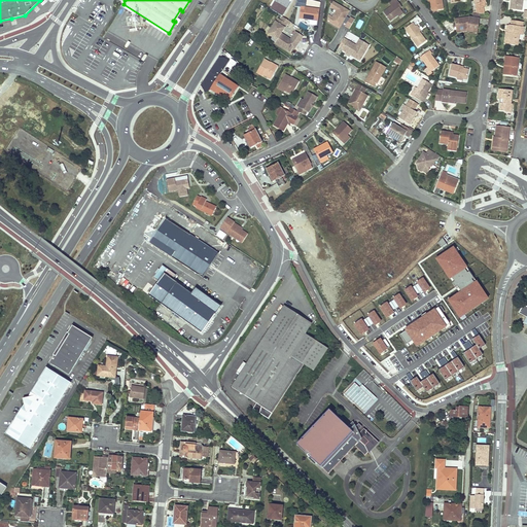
[(383,11),(390,21),(397,14),(402,11),(399,8),(395,2),(397,1),(396,0),(391,0),(389,2),(391,6),(383,11)]
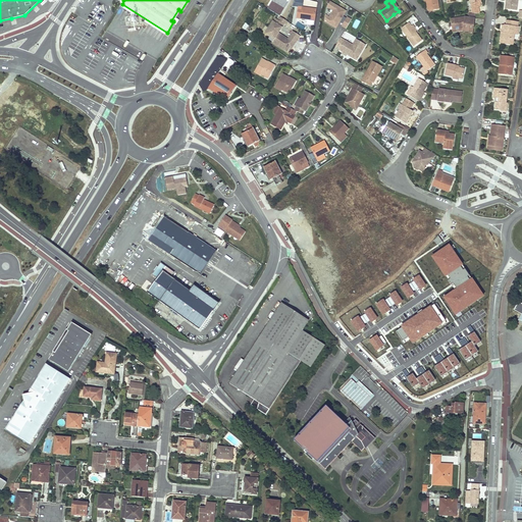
[(426,0),(427,2),(428,10),(439,9),(437,0),(426,0)]
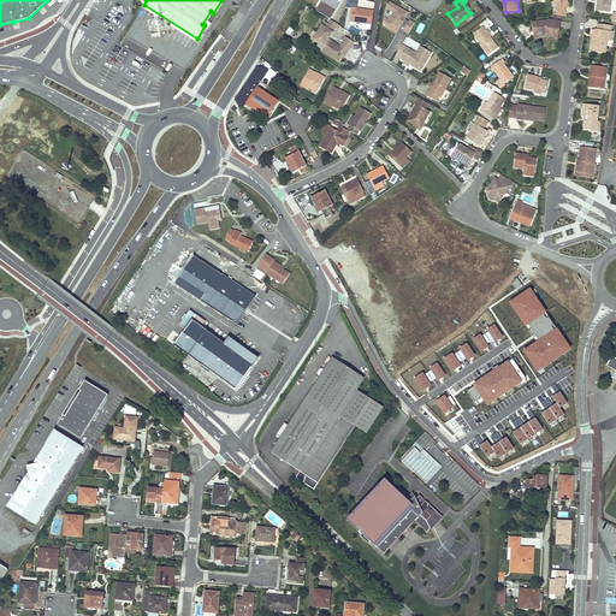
[(597,0),(598,0),(597,10),(609,12),(610,0),(597,0)]
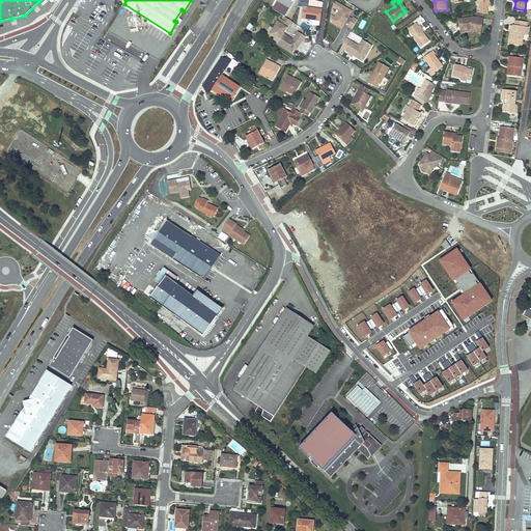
[(353,12),(337,4),(334,8),(340,11),(336,20),(338,21),(336,25),(343,29),(353,12)]
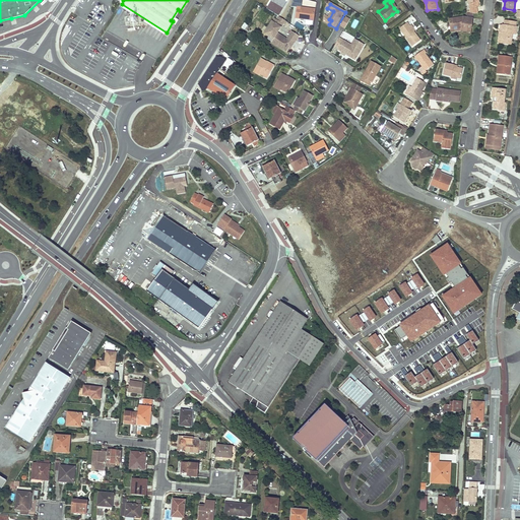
[(297,10),(296,17),(314,20),(315,9),(301,7),(301,10),(297,10)]
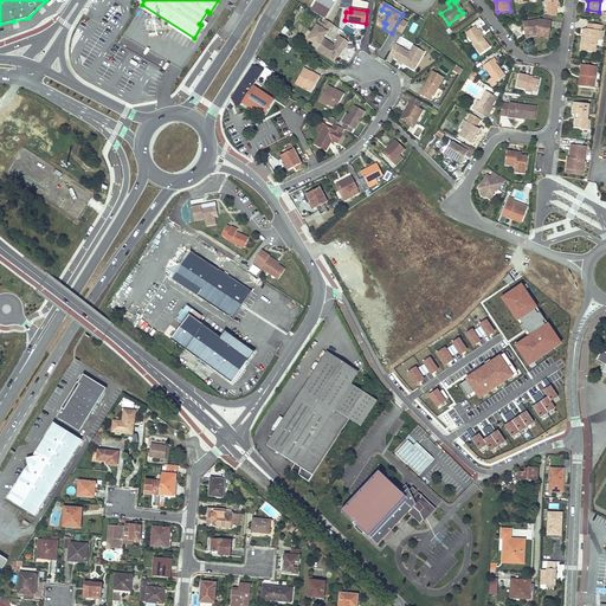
[(324,19),(322,24),(318,21),(308,40),(313,43),(318,46),(316,49),(316,50),(334,60),(336,56),(340,50),(334,46),(333,47),(330,46),(331,44),(323,39),(321,38),(322,36),(324,37),(330,28),(331,30),(334,25),(331,24),(324,19)]
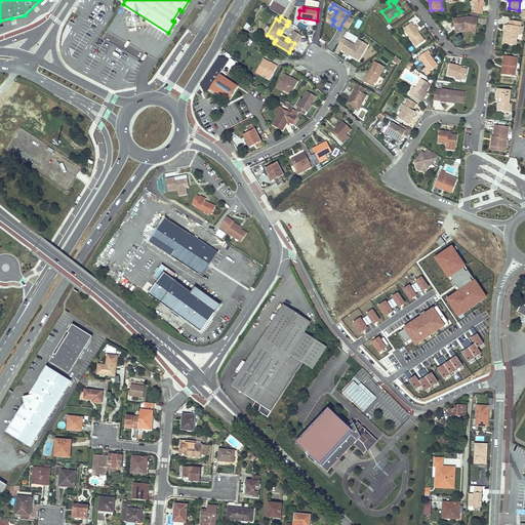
[(452,19),(453,25),(456,26),(456,30),(466,29),(466,31),(466,32),(475,33),(477,18),(471,18),(467,17),(452,19)]
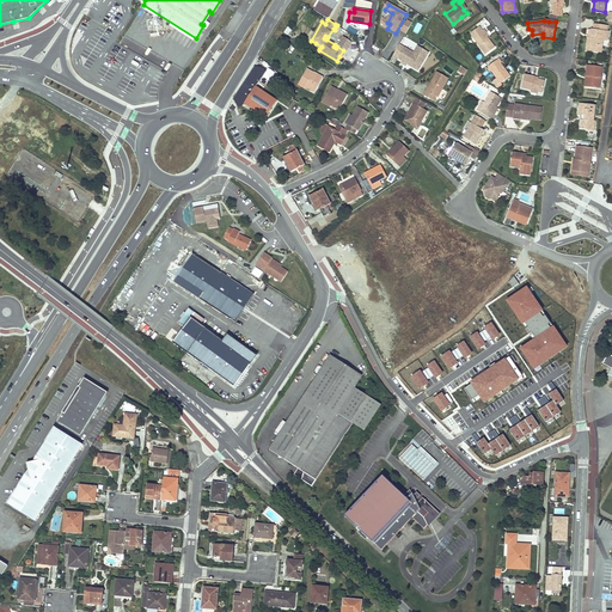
[(411,24),(407,22),(401,31),(407,34),(411,24)]
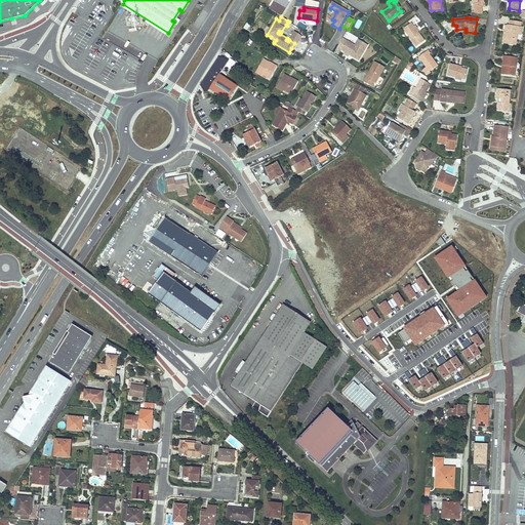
[(505,32),(503,43),(515,45),(517,34),(521,35),(522,28),(520,27),(521,22),(510,21),(509,26),(508,26),(507,33),(505,32)]
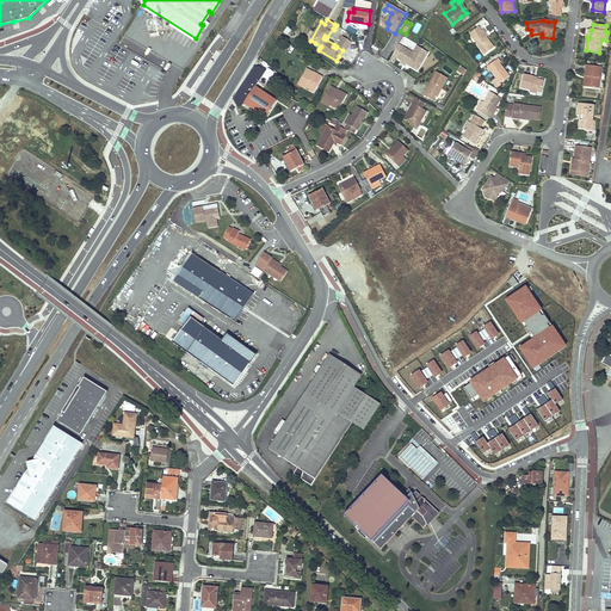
[(479,26),(469,32),(485,54),(494,47),(487,36),(481,30),(479,26)]
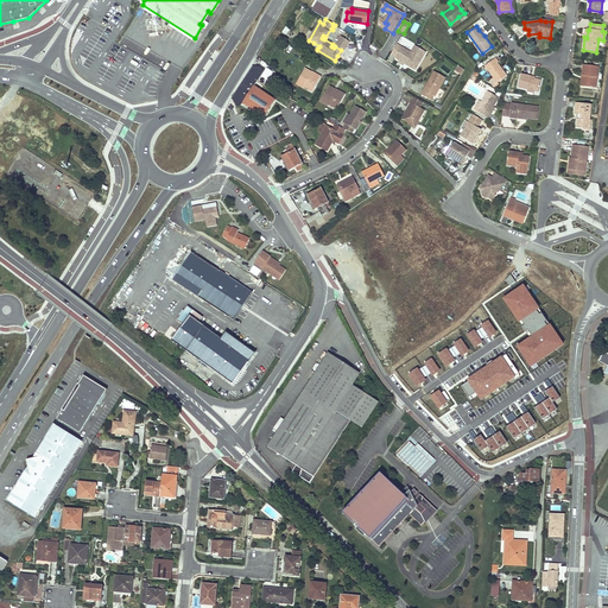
[(175,31),(171,33),(178,46),(182,44),(175,31)]
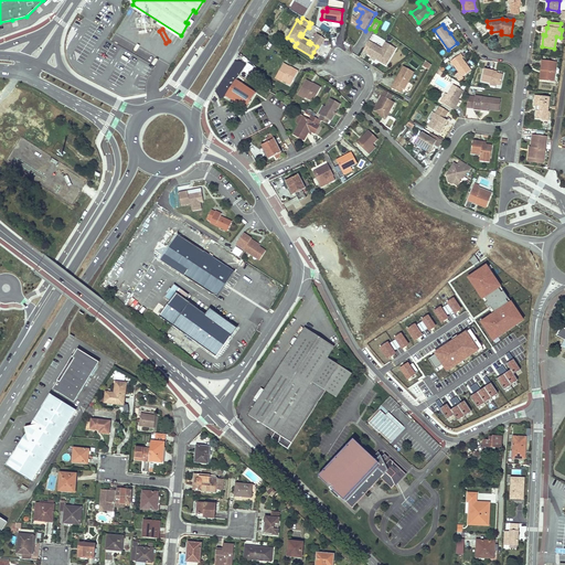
[(317,34),(315,39),(321,43),(324,39),(317,34)]
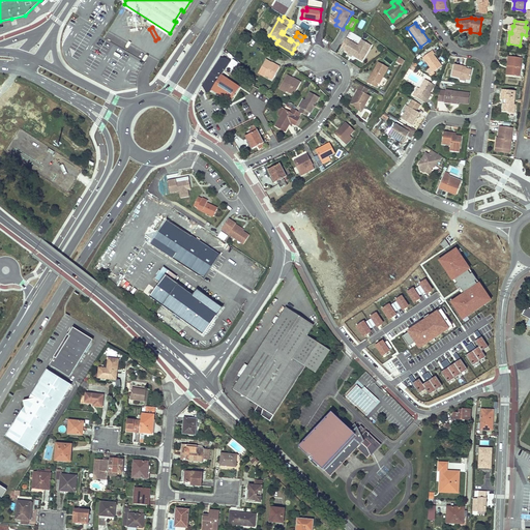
[(358,46),(346,39),(341,49),(346,51),(345,52),(363,61),(372,46),(361,40),(358,46)]
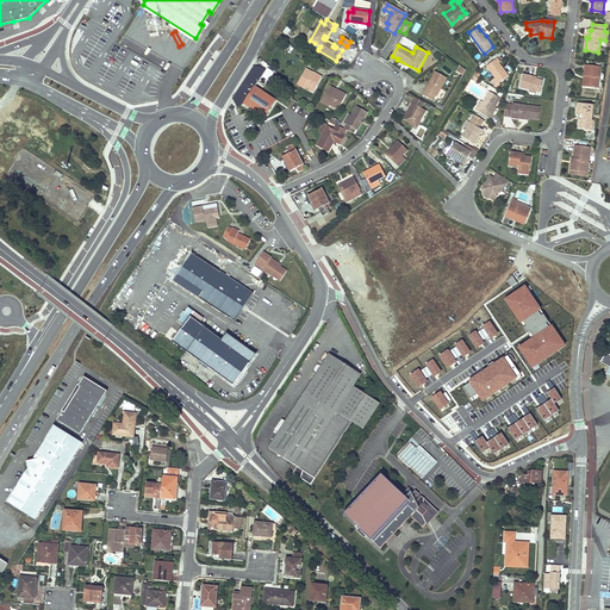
[(497,57),(486,66),(495,78),(498,82),(499,82),(508,75),(505,72),(503,73),(502,70),(504,69),(499,62),(500,62),(497,57)]
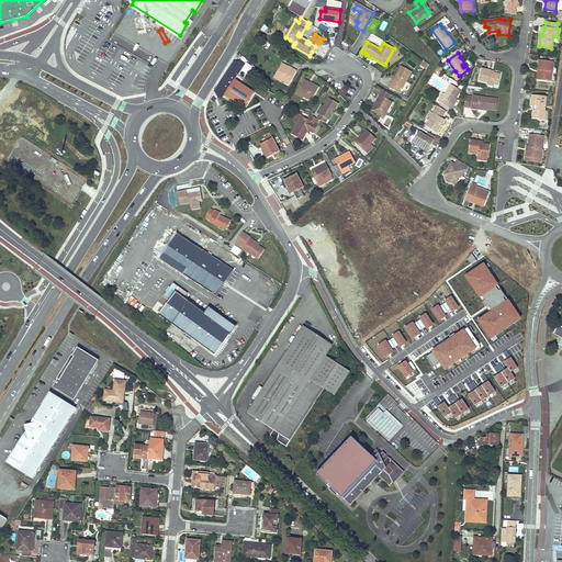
[(538,60),(537,70),(540,70),(539,80),(551,81),(553,62),(538,60)]
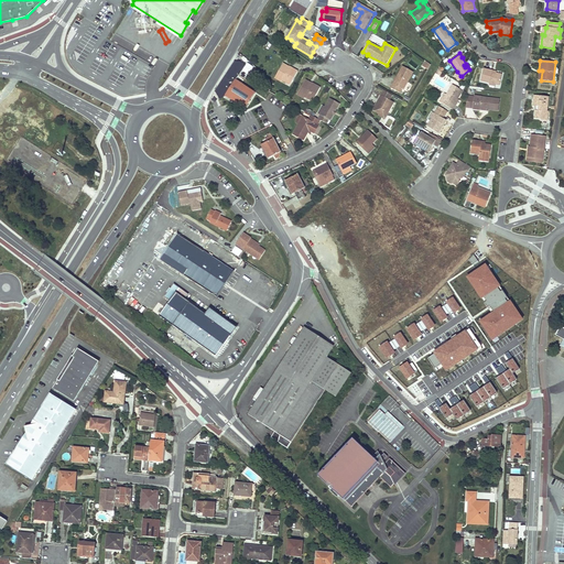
[(234,62),(215,91),(219,98),(224,95),(226,96),(236,82),(241,85),(245,79),(243,78),(249,69),(239,62),(234,62)]
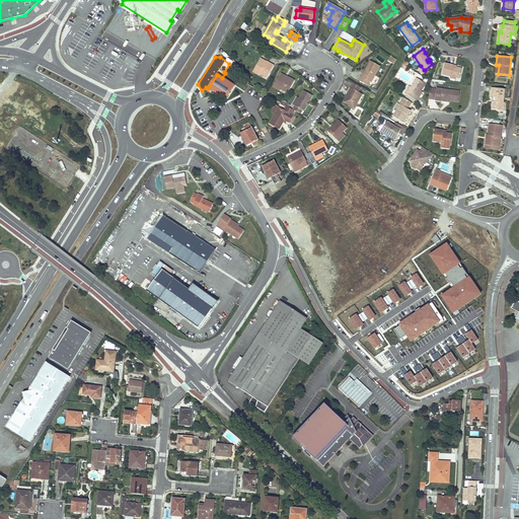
[(261,59),(252,72),(260,75),(260,74),(267,78),(274,66),(266,61),(266,62),(261,59)]
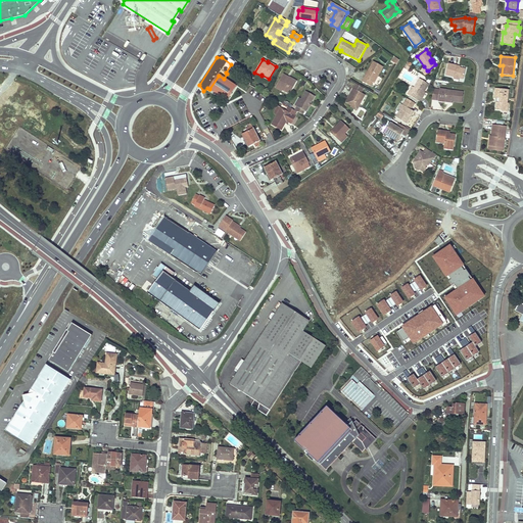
[(375,84),(384,66),(373,61),(368,72),(369,72),(368,74),(367,73),(363,82),(371,86),(373,83),(375,84)]
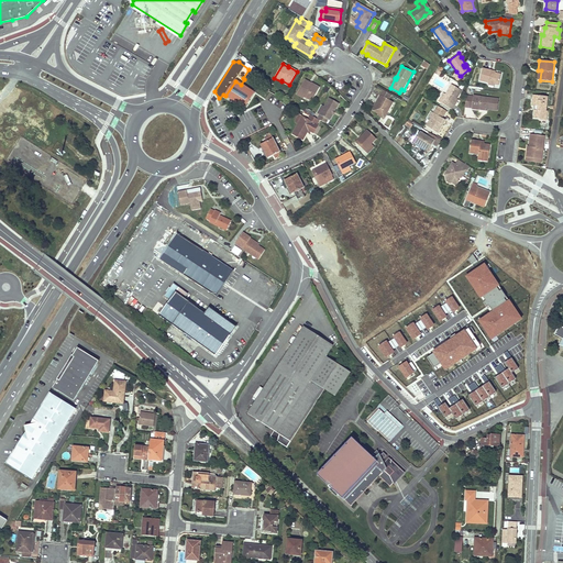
[(482,69),(479,81),(487,83),(493,84),(498,85),(500,75),(494,74),(490,73),(492,72),(482,69)]
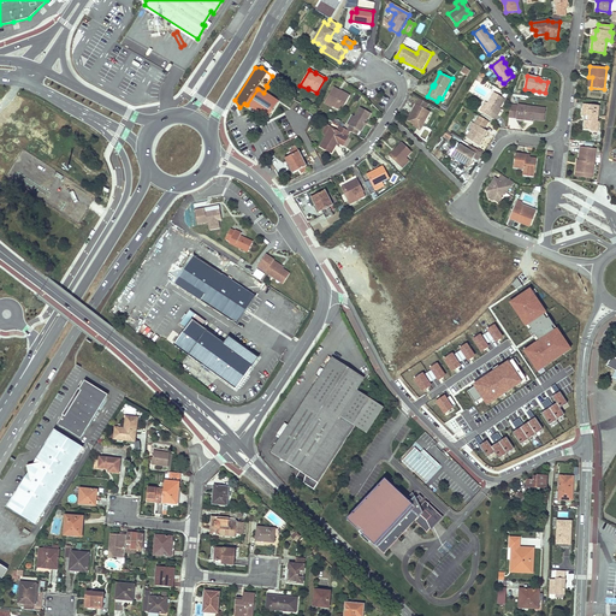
[(333,88),(325,102),(332,107),(333,106),(341,111),(349,96),(341,90),(339,92),(333,88)]
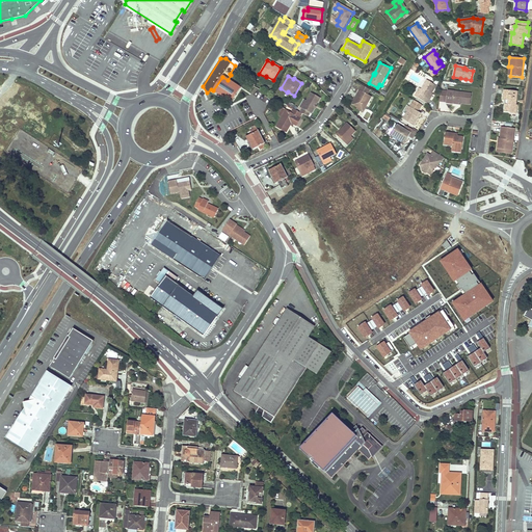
[(232,103),(241,88),(228,80),(222,77),(213,90),(232,103)]
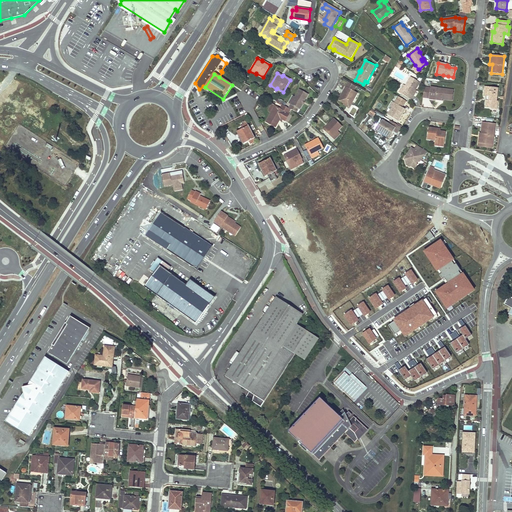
[(403,84),(399,91),(411,99),(413,95),(412,95),(415,89),(420,82),(410,76),(405,85),(403,84)]
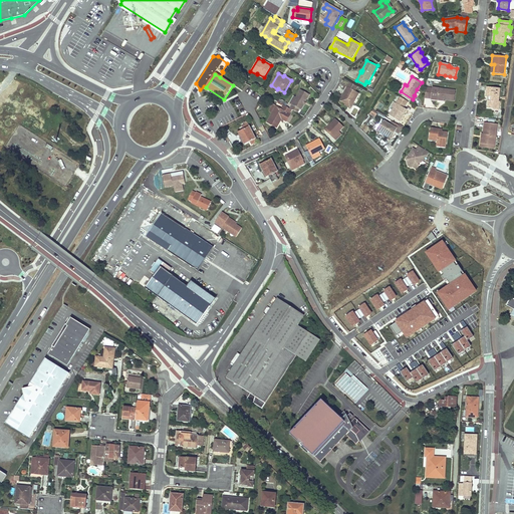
[(355,91),(357,87),(349,82),(345,90),(346,91),(345,93),(343,93),(339,100),(344,103),(344,104),(350,108),(355,98),(355,96),(354,95),(356,92),(355,91)]
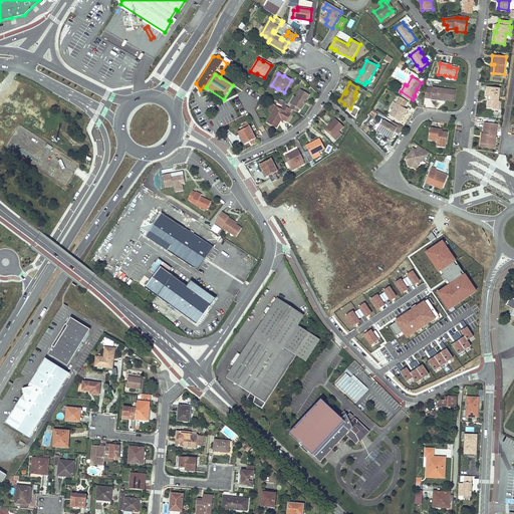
[(433,87),(431,98),(438,99),(438,97),(446,98),(454,99),(455,90),(433,87)]
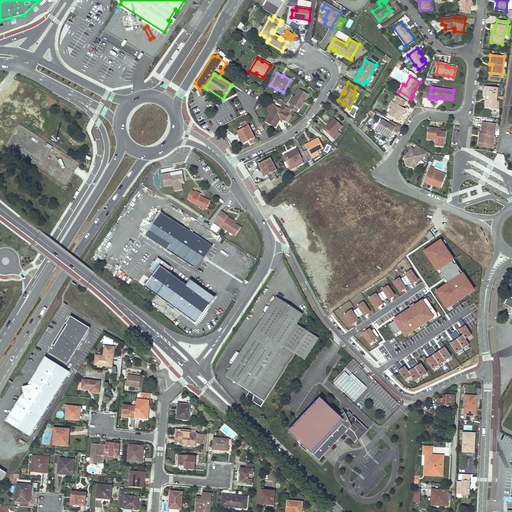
[(486,100),(485,107),(491,108),(491,109),(496,109),(497,101),(496,101),(497,89),(484,87),(483,96),(489,96),(488,100),(486,100)]
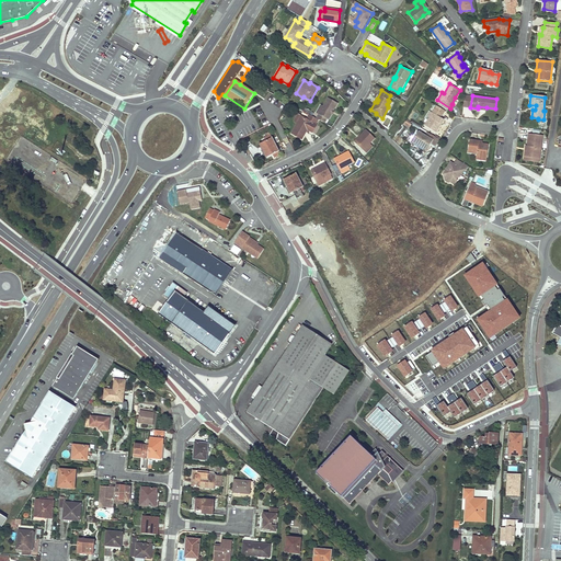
[(333,111),(338,103),(328,98),(323,106),(318,115),(316,118),(319,119),(324,123),(327,119),(328,119),(331,114),(330,113),(332,110),(333,111)]
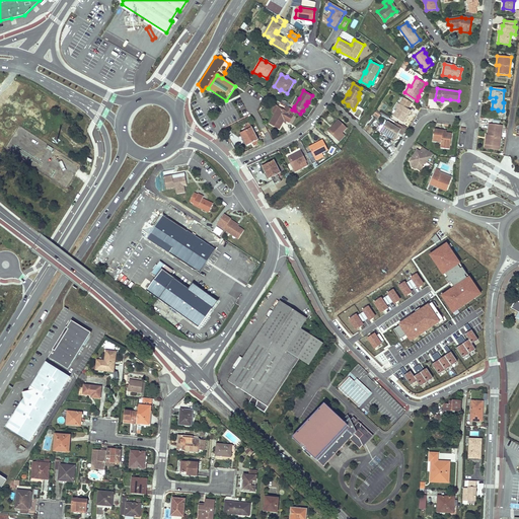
[(397,108),(393,117),(403,123),(411,112),(408,109),(410,105),(402,100),(400,104),(397,108)]
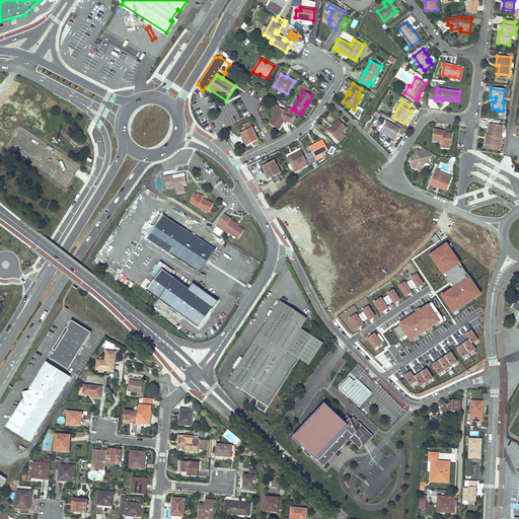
[(279,107),(272,120),(274,122),(272,125),(279,129),(284,120),(289,123),(293,116),(292,116),(295,110),(292,109),(286,106),(284,110),(279,107)]
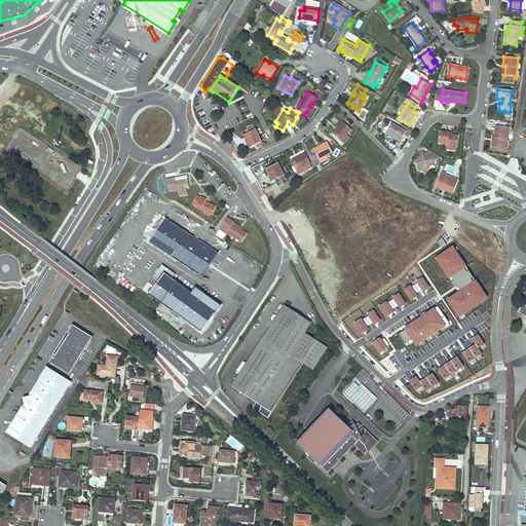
[(13,117),(8,126),(15,129),(21,121),(13,117)]
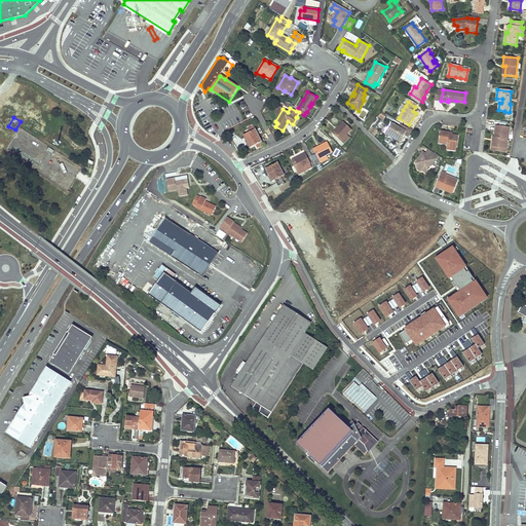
[(343,122),(333,133),(343,143),(349,138),(346,135),(350,130),(343,122)]
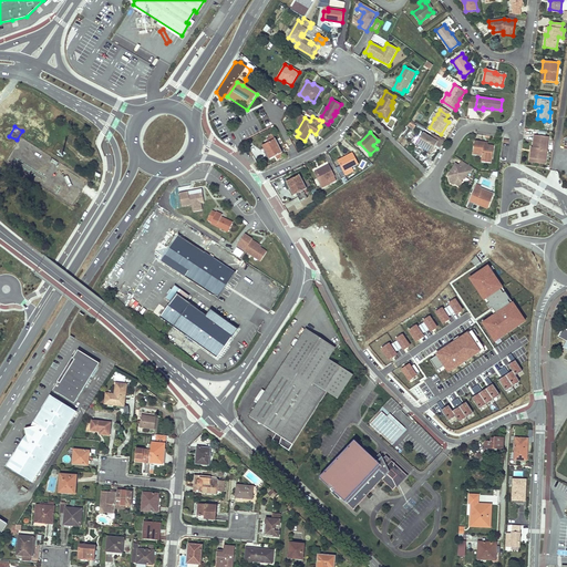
[(423,133),(416,143),(431,152),(435,144),(440,147),(443,141),(439,137),(436,142),(434,140),(436,136),(432,133),(429,137),(423,133)]
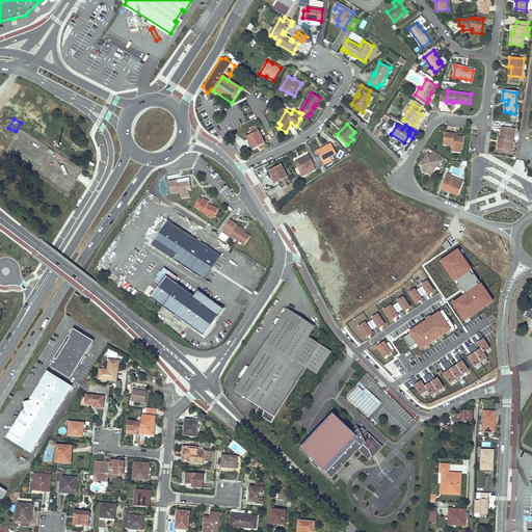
[(497,142),(496,148),(511,150),(514,128),(501,127),(499,138),(498,142),(497,142)]
